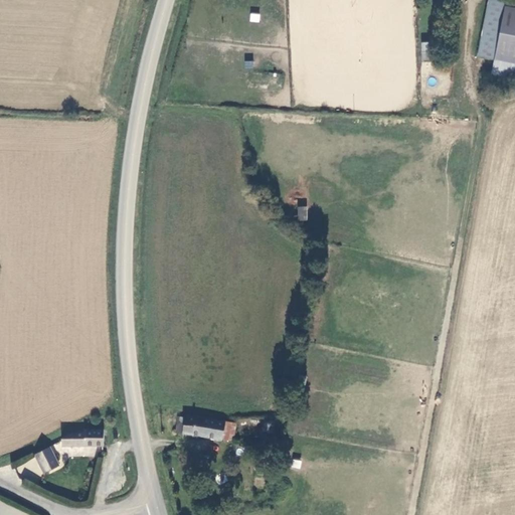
[(484,0),(473,59),(489,62),(486,77),(514,82),(514,3),(496,0),(484,0)]
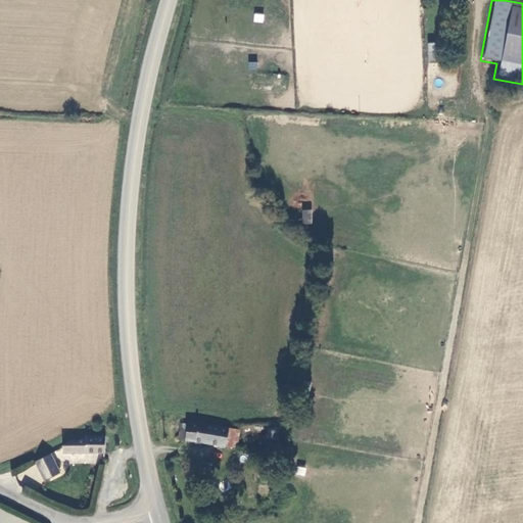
[(253,21),(264,22),(265,13),(254,12),(253,21)]
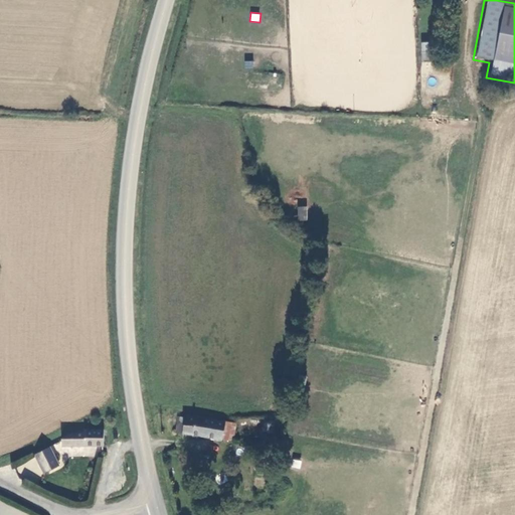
[(438,44),(430,44),(430,59),(439,59),(438,44)]
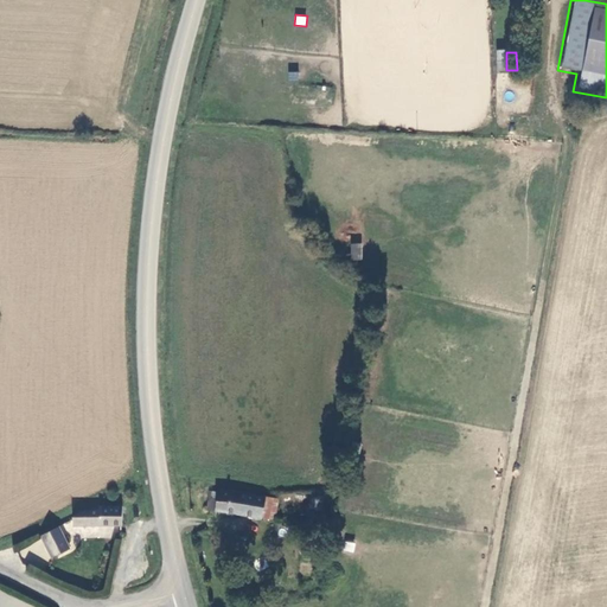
[(362,244),(352,243),(352,260),(362,260),(362,244)]
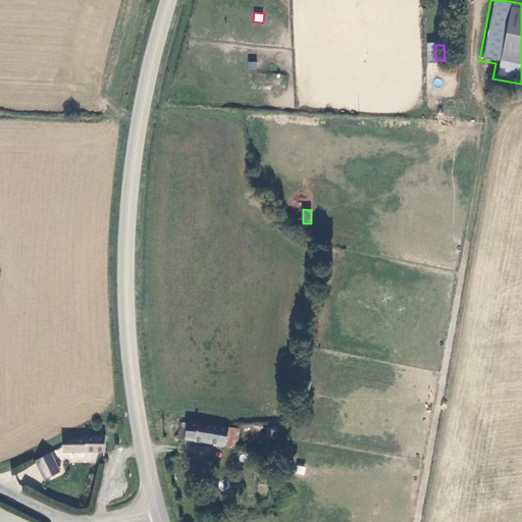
[(307,403),(311,382),(305,380),(300,401),(307,403)]
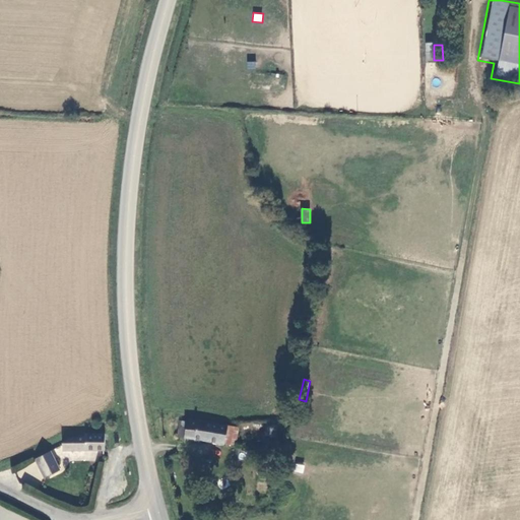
[(180,426),(178,436),(223,445),(228,425),(199,418),(198,420),(187,417),(187,418),(182,418),(180,426)]
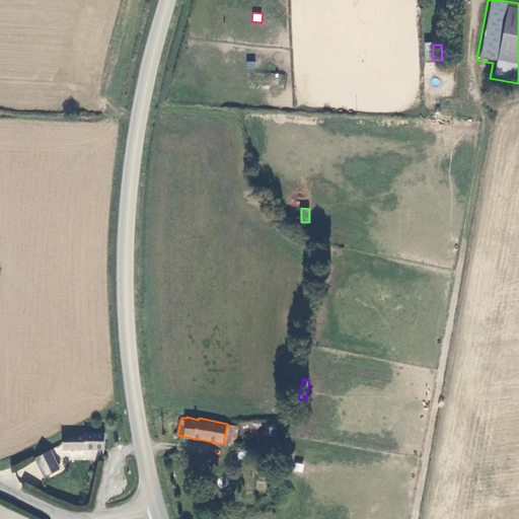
[(227,424),(223,444),(234,446),(238,426),(227,424)]
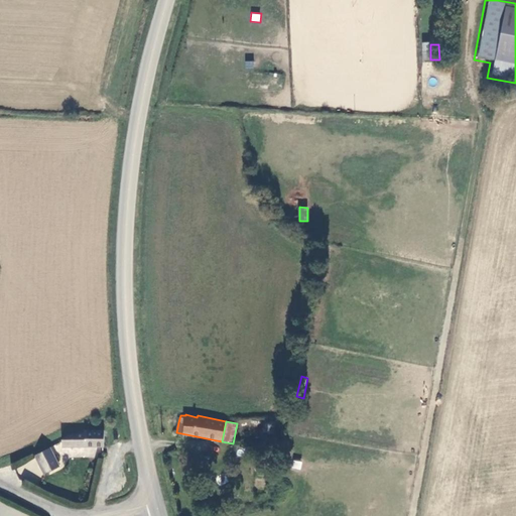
[(103,445),(103,429),(84,429),(84,431),(68,433),(60,436),(60,443),(103,445)]
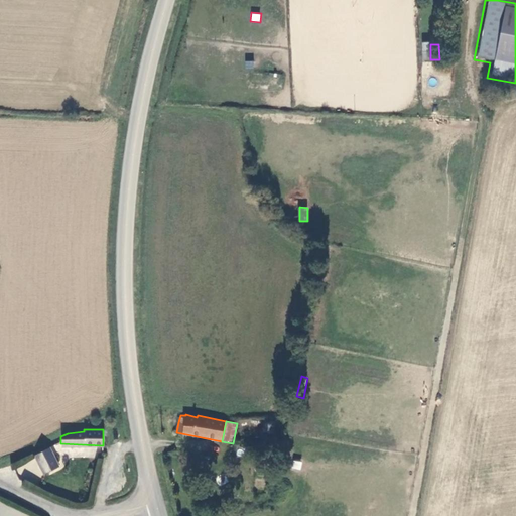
[(60,466),(52,446),(37,453),(46,473),(60,466)]
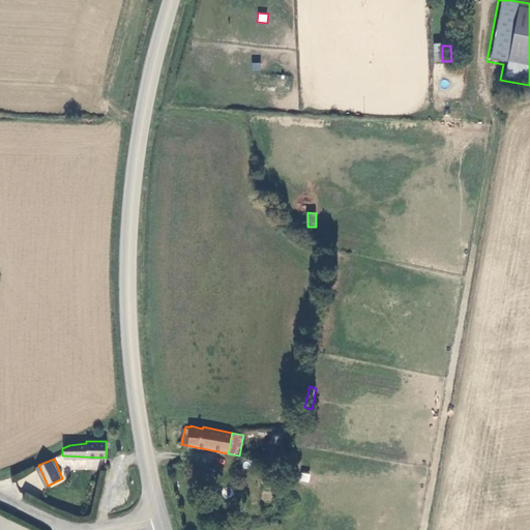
[(299,481),(308,483),(311,474),(301,472),(299,481)]
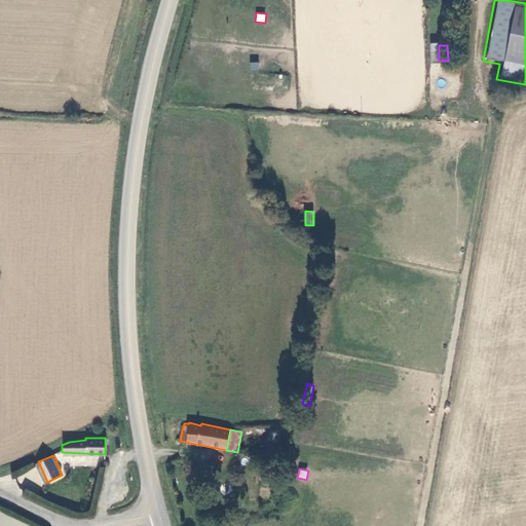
All buildings are outlined.
